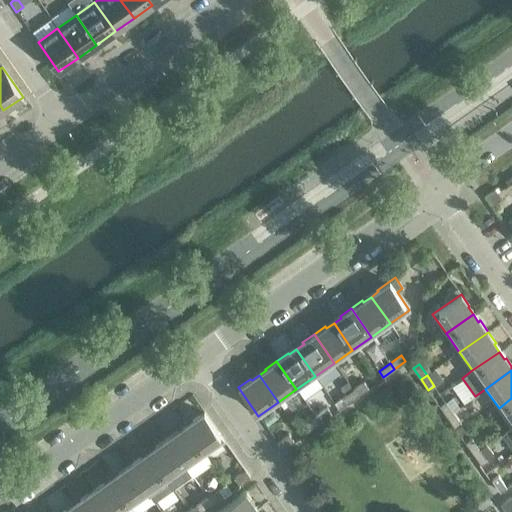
[(364,382),(353,389),(357,395),(368,388),(364,382)]
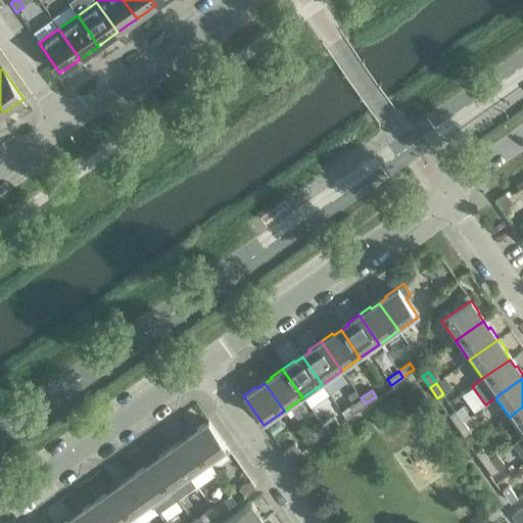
[(365,403),(361,397),(348,406),(353,412),(365,403)]
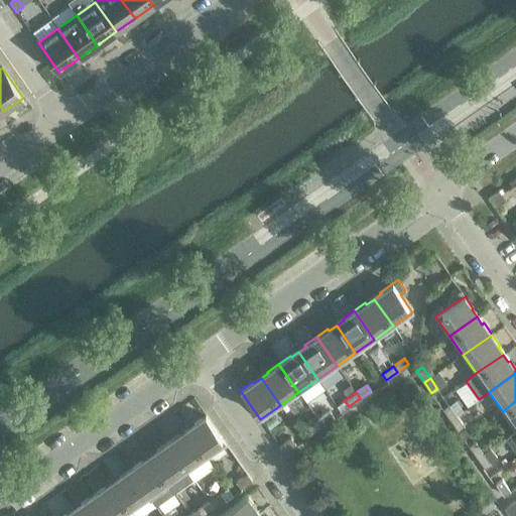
[(515,401),(503,411),(515,429),(515,401)]
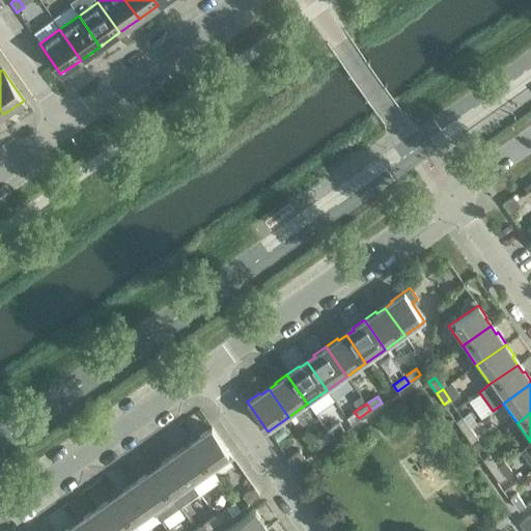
[(462,416),(455,420),(464,431),(470,427),(462,416)]
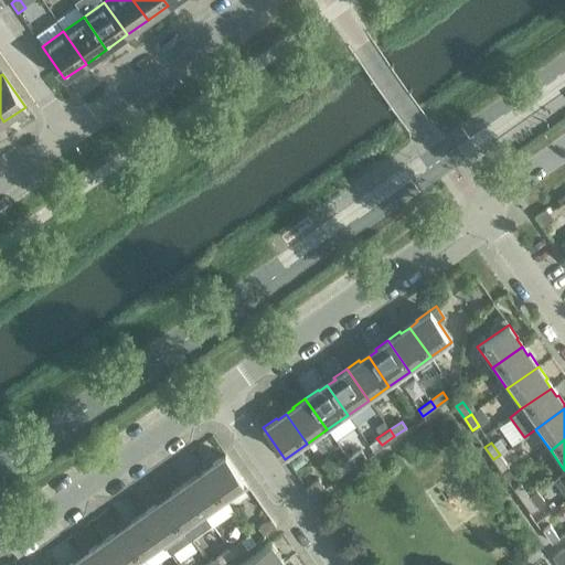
[(360,450),(348,459),(353,466),(365,457),(360,450)]
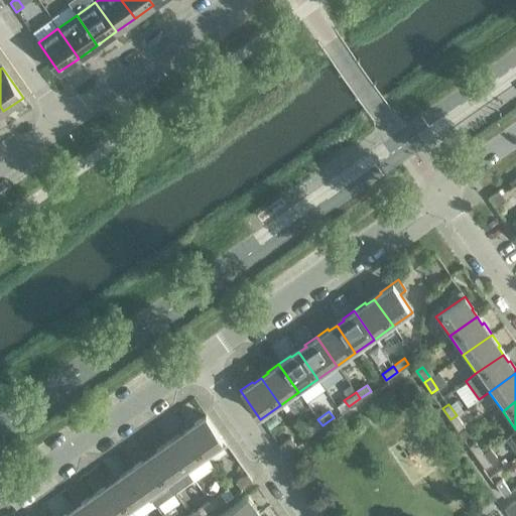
[(226,443),(206,415),(194,423),(195,425),(186,430),(206,458),(226,443)]
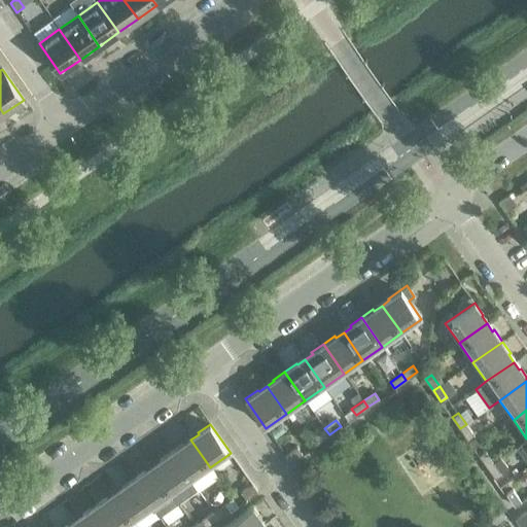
[(475,435),(466,424),(460,428),(468,440),(475,435)]
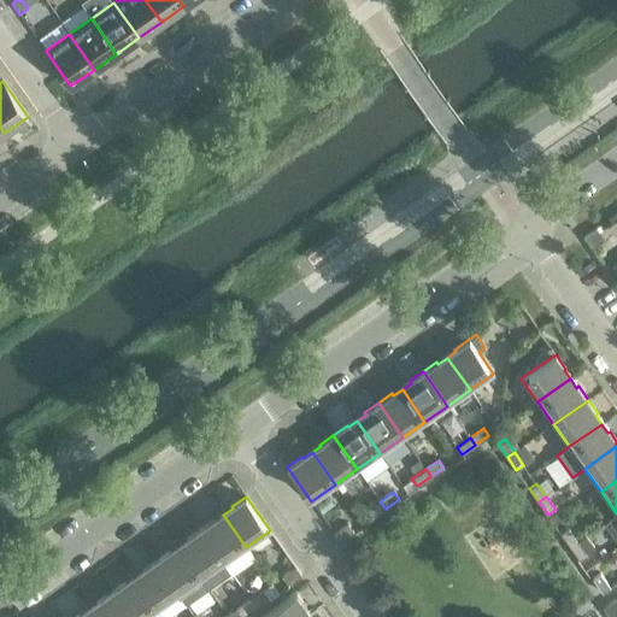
[(386,509),(380,501),(366,510),(371,518),(386,509)]
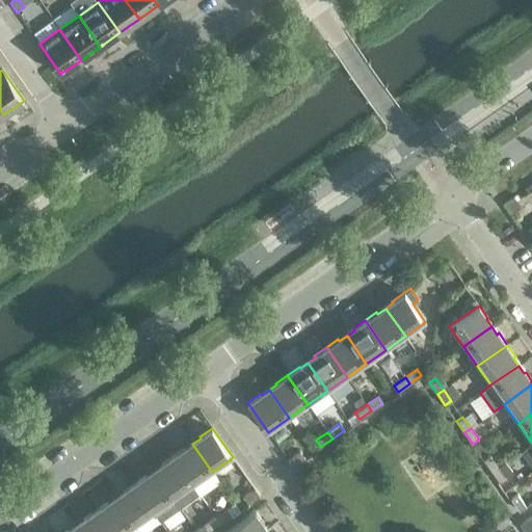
[(531,443),(522,450),(531,464),(531,443)]
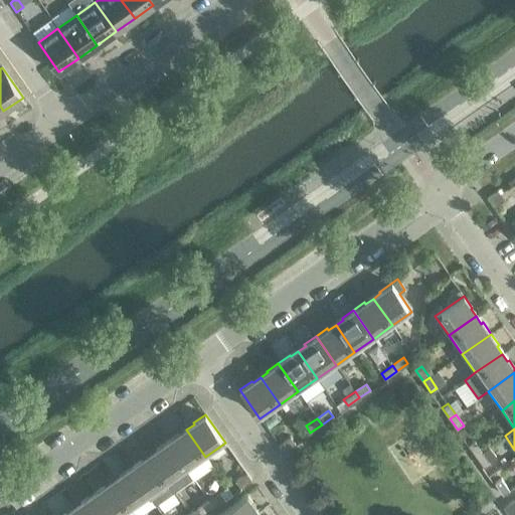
[(212,467),(205,457),(186,430),(179,435),(178,434),(167,442),(187,470),(193,478),(194,480),(212,467)]
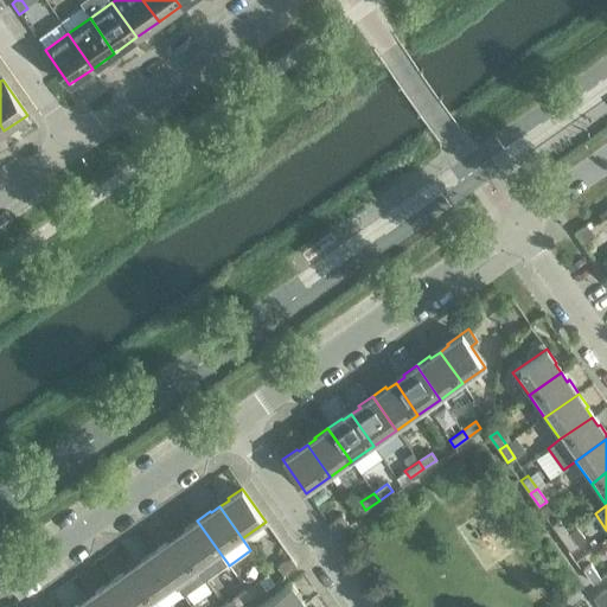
[(342,516),(328,524),(333,532),(347,523),(342,516)]
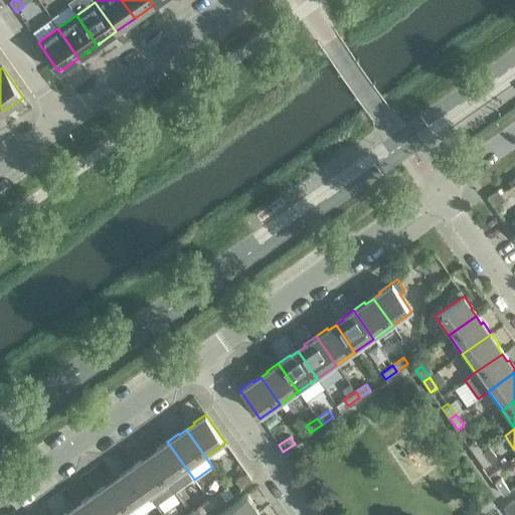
[(474,441),(468,446),(476,457),(482,452),(474,441)]
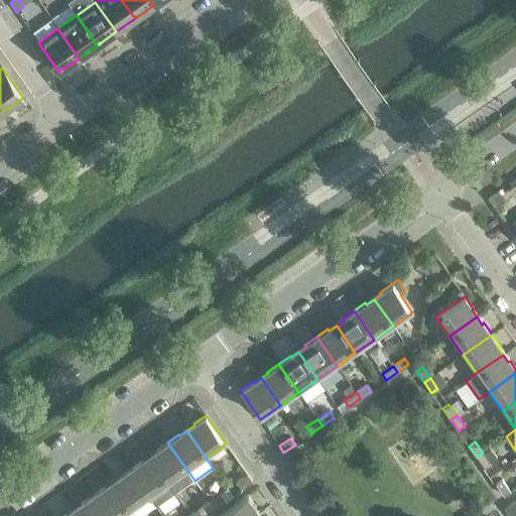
[(187,471),(167,442),(155,450),(156,452),(149,457),(174,492),(194,479),(187,471)]
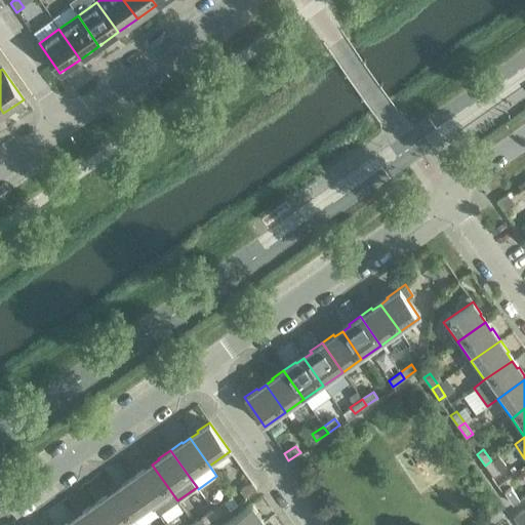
[(499,472),(491,460),(485,466),(493,477),(499,472)]
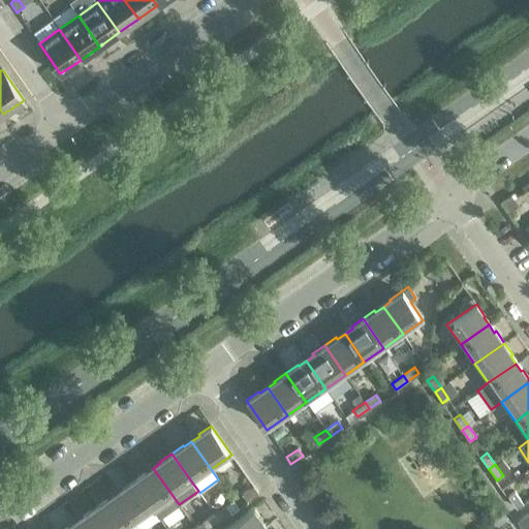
[(179,504),(153,468),(146,474),(145,472),(132,480),(159,519),(179,504)]
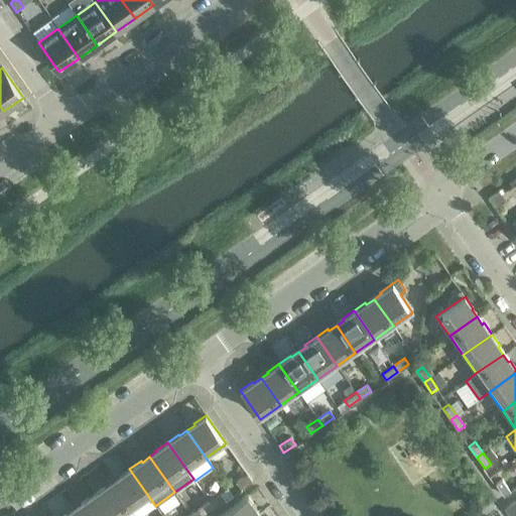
[(140,515),(155,506),(129,469),(118,477),(119,479),(112,484),(131,510),(134,515),(140,515)]
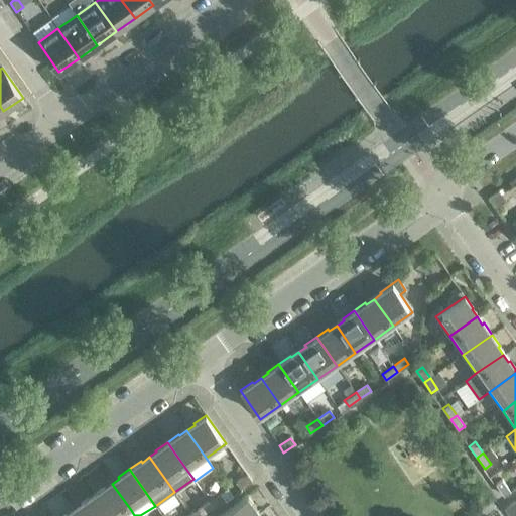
[(251,481),(247,475),(236,482),(240,489),(251,481)]
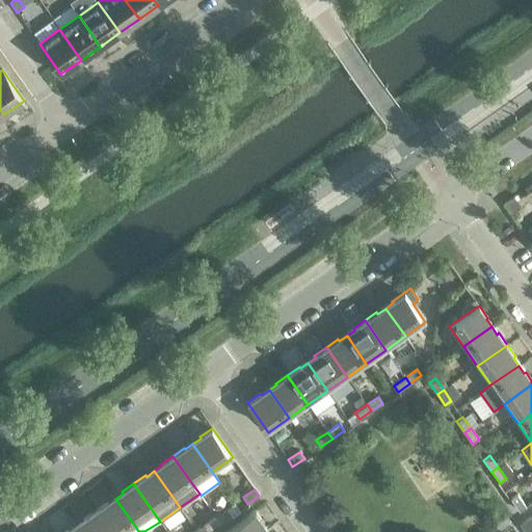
[(517,495),(511,499),(520,511),(526,507),(517,495)]
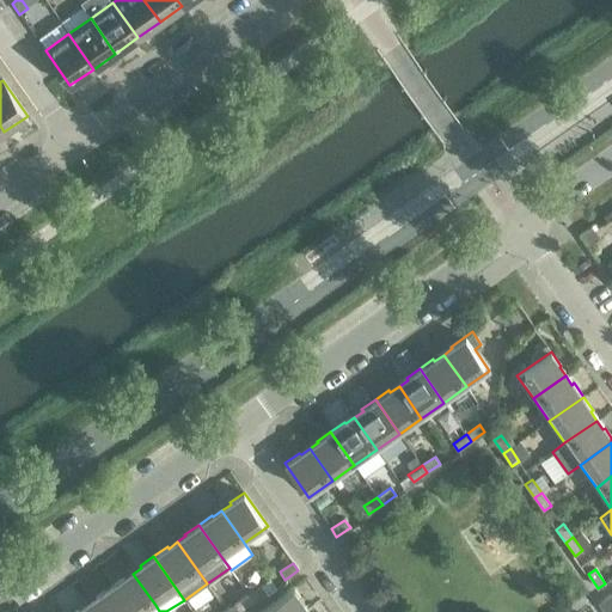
[(145,611),(155,605),(133,574),(123,580),(122,579),(109,587),(126,611),(145,611)]
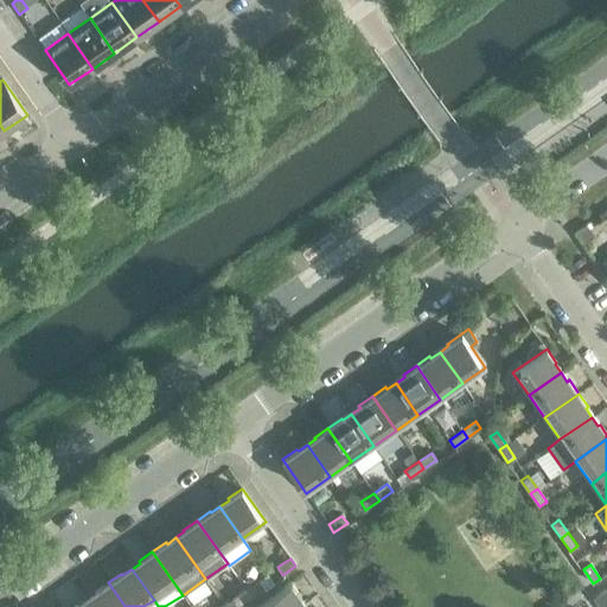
[(259,581),(246,589),(250,596),(263,588),(259,581)]
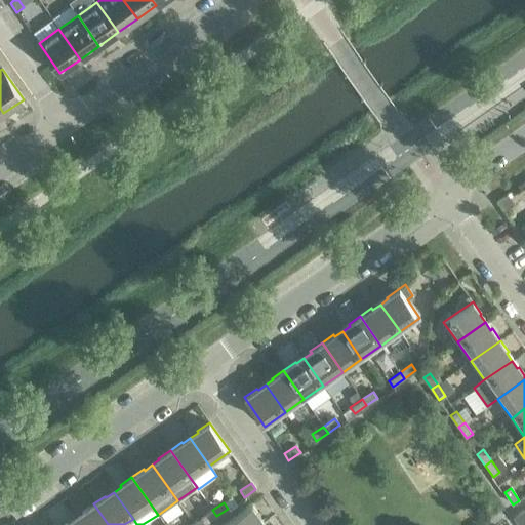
[(108,524),(93,503),(81,512),(82,514),(75,519),(79,524),(108,524)]
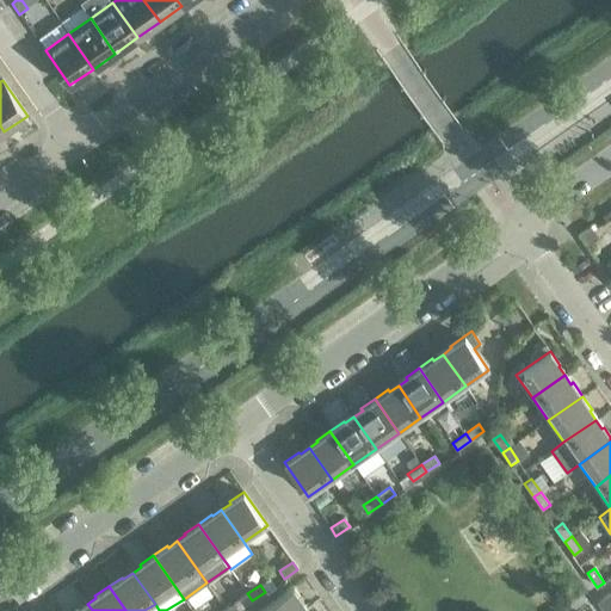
[(259,610),(260,610),(301,610),(306,609),(301,603),(303,602),(292,586),(259,610)]
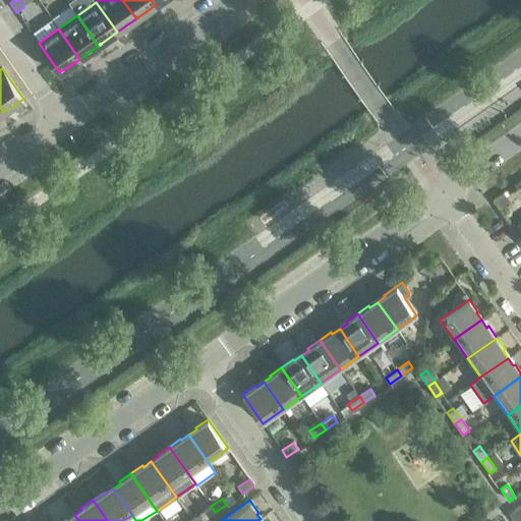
[(215,512),(211,506),(199,514),(204,520),(215,512)]
